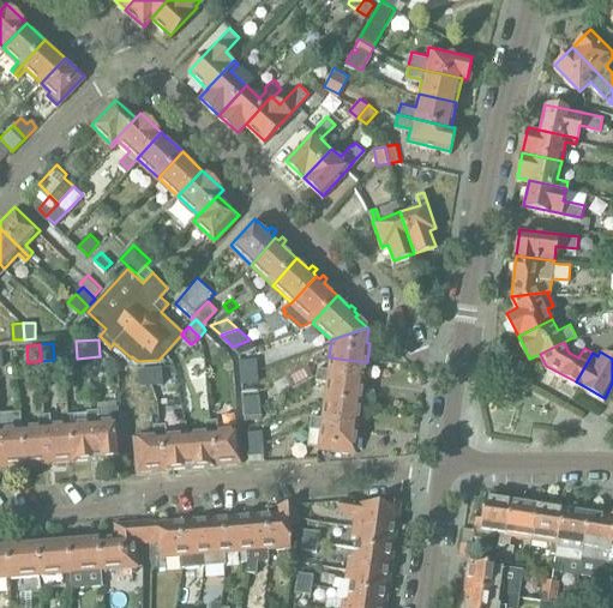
[(241,359),(242,371),(259,369),(259,357),(241,359)]
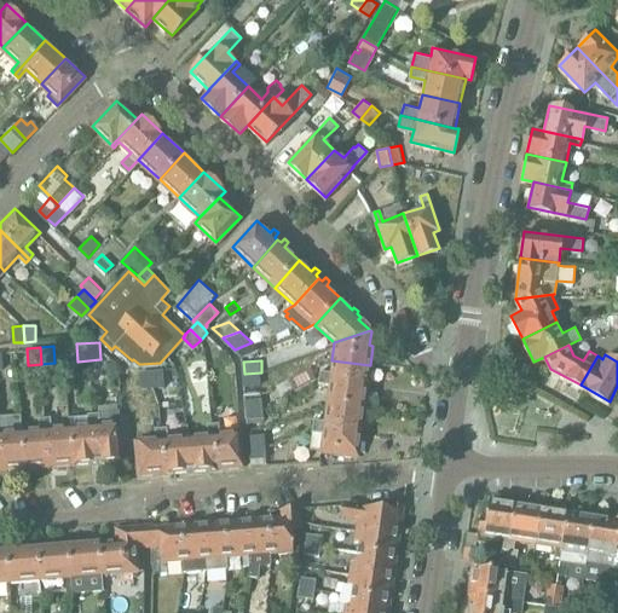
[(318,380),(330,382),(367,387),(370,365),(331,360),(331,369),(321,368),(318,380)]
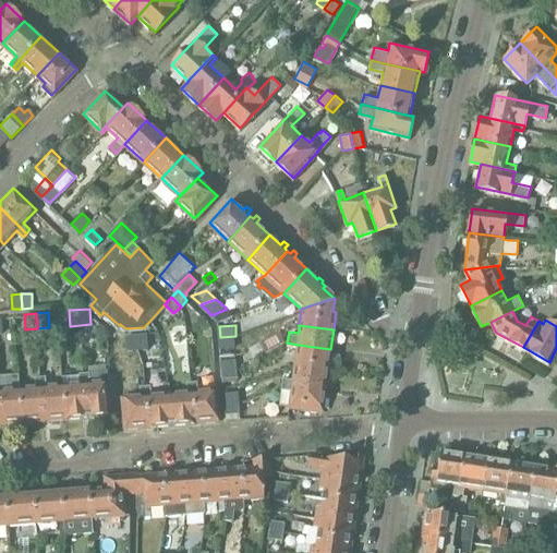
[(128,349),(138,348),(137,333),(126,334),(128,349)]
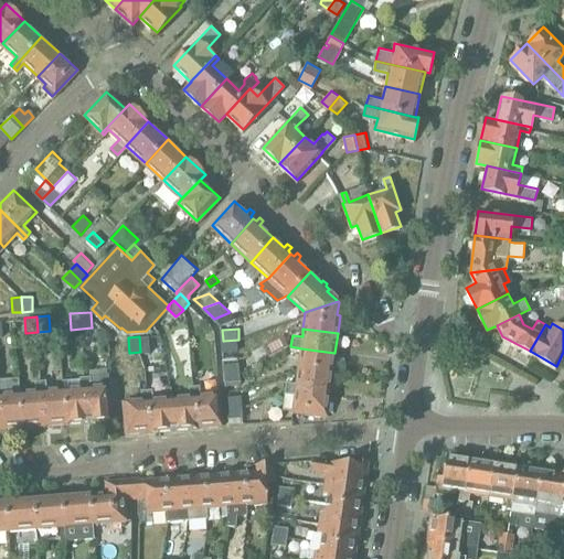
[(140,352),(150,351),(149,336),(139,336),(140,352)]
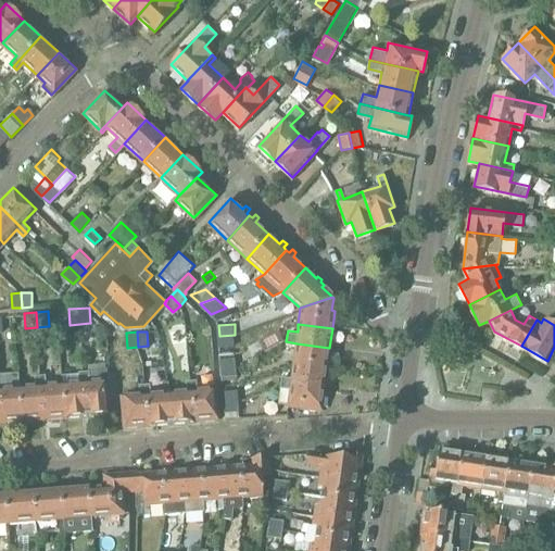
[(235,335),(219,336),(219,346),(235,346),(236,346),(235,335)]
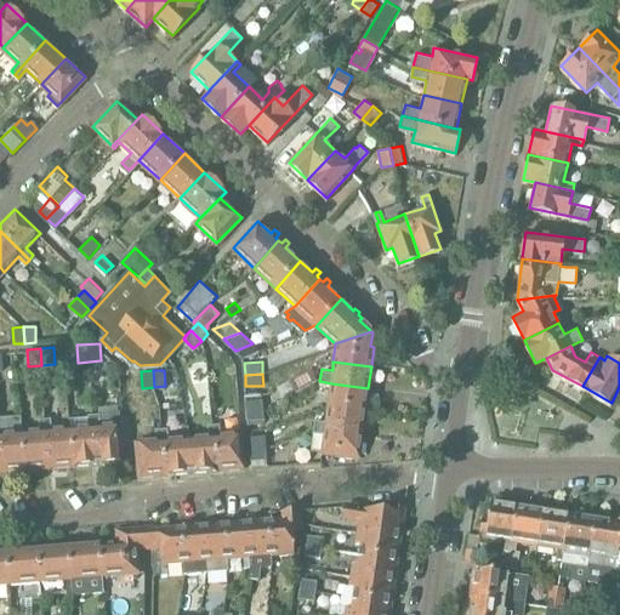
[(331,383),(328,405),(365,410),(368,388),(331,383)]
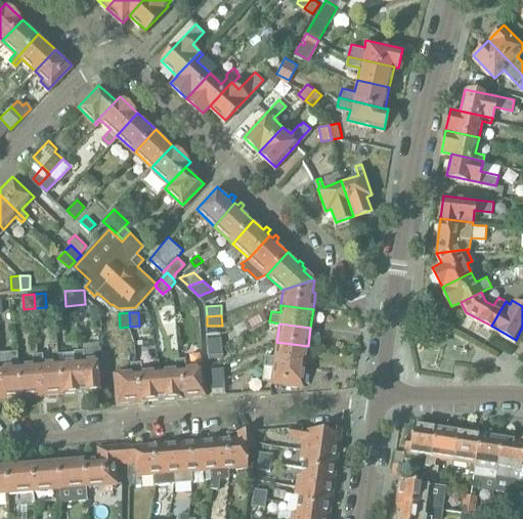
[(208,335),(209,344),(224,343),(223,334),(208,335)]
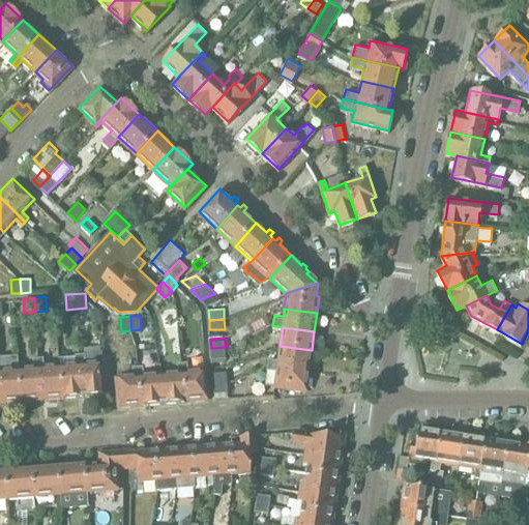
[(310,369),(312,350),(280,346),(278,359),(269,358),(268,362),(310,369)]
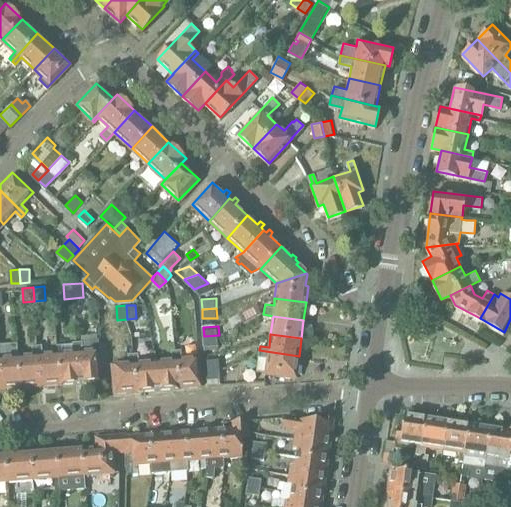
[(220,350),(219,335),(204,336),(205,351),(220,350)]
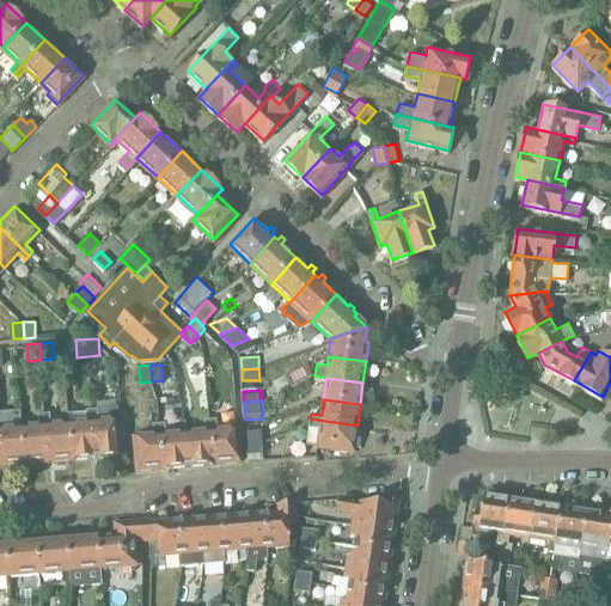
[(98,408),(92,409),(96,455),(121,453),(121,452),(117,406),(98,408)]
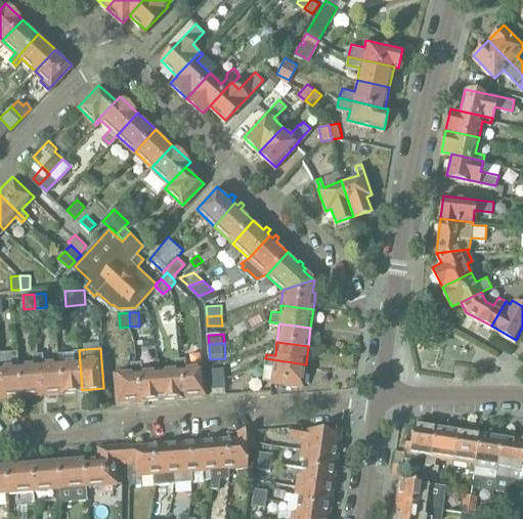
[(6,351),(0,351),(0,396),(20,395),(18,364),(16,350),(6,351)]
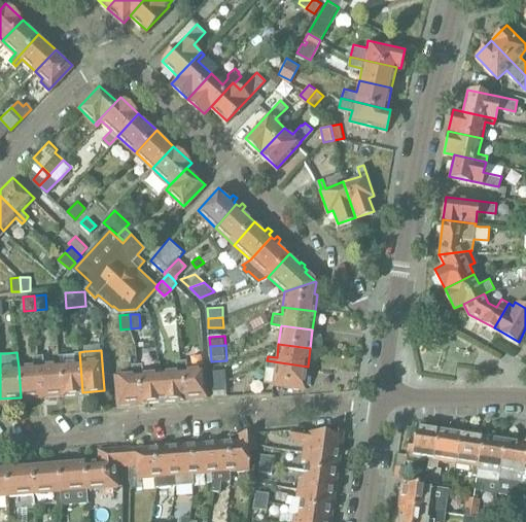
[(74,352),(59,353),(60,363),(62,393),(82,392),(79,352),(74,352)]
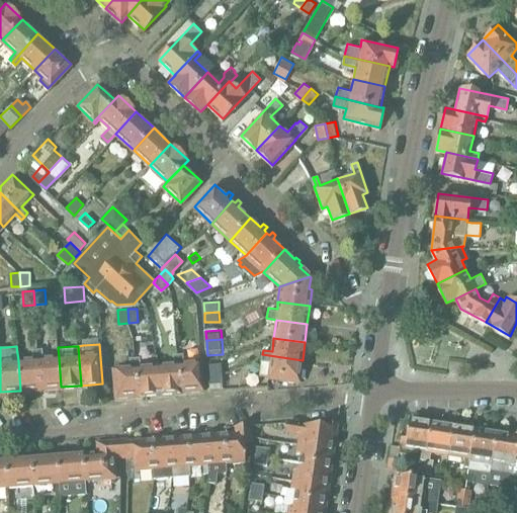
[(33,359),(18,360),(20,391),(40,389),(37,349),(33,350),(32,350),(33,359)]
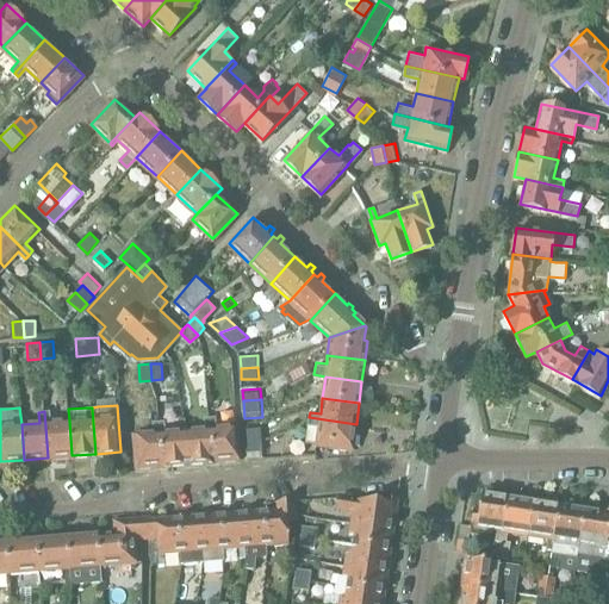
[(50,411),(44,411),(48,458),(72,455),(69,421),(51,422),(50,411)]
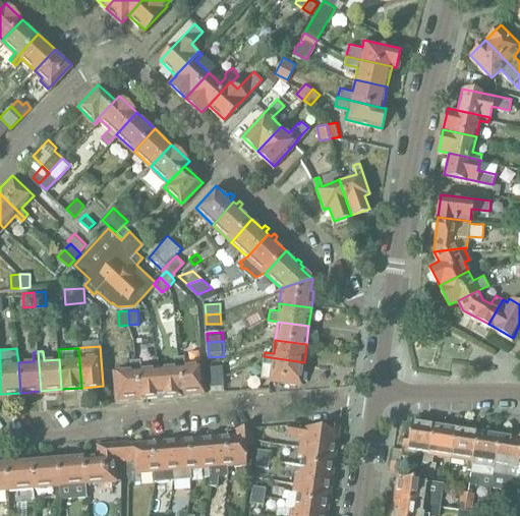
[(161,395),(182,393),(179,356),(174,356),(174,354),(157,356),(161,395)]
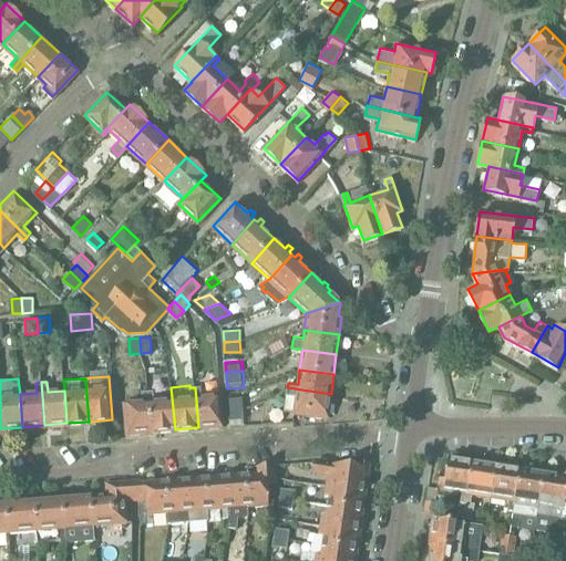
[(201,386),(195,387),(198,427),(223,425),(223,418),(219,394),(201,396),(201,386)]
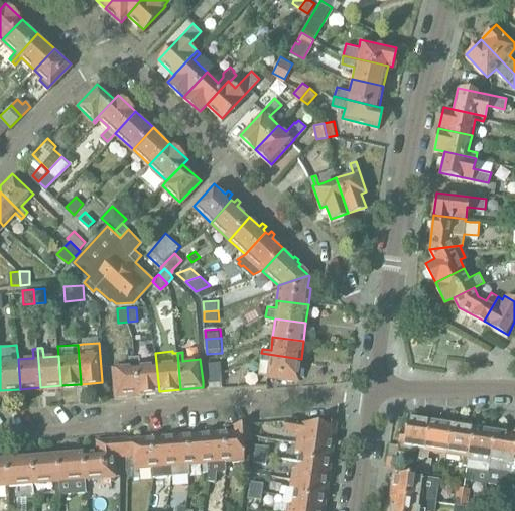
[(137,393),(159,391),(155,353),(138,354),(138,356),(134,356),(137,393)]
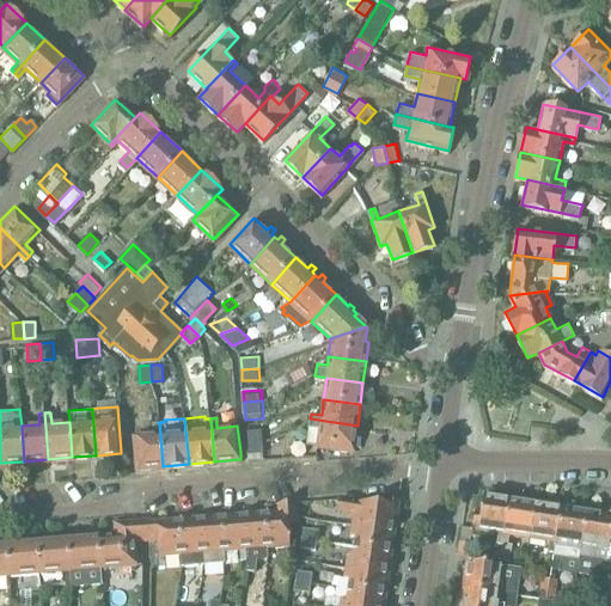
[(354,450),(358,426),(310,418),(310,423),(319,426),(317,445),(354,450)]
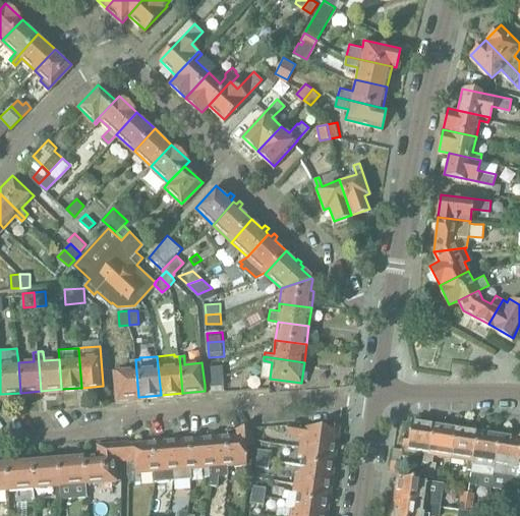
[(116,398),(138,397),(135,359),(131,359),(132,368),(114,370),(116,398)]
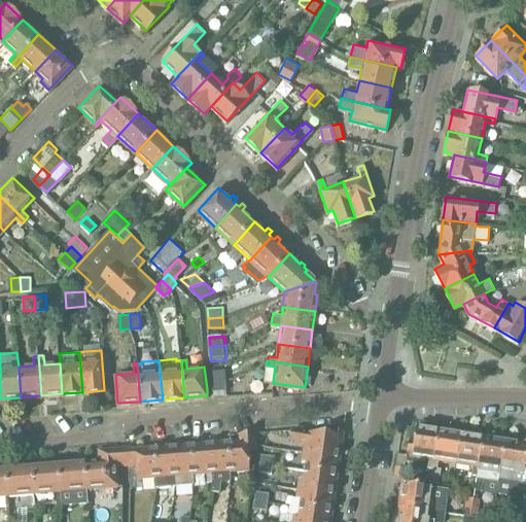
[(225,369),(211,370),(212,380),(226,378),(225,369)]
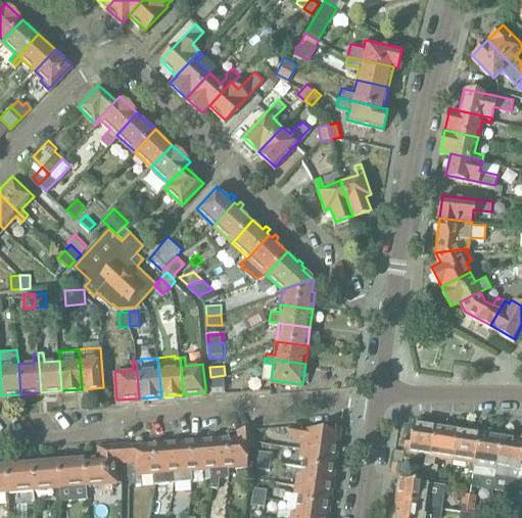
[(225,375),(210,377),(211,386),(225,385),(225,375)]
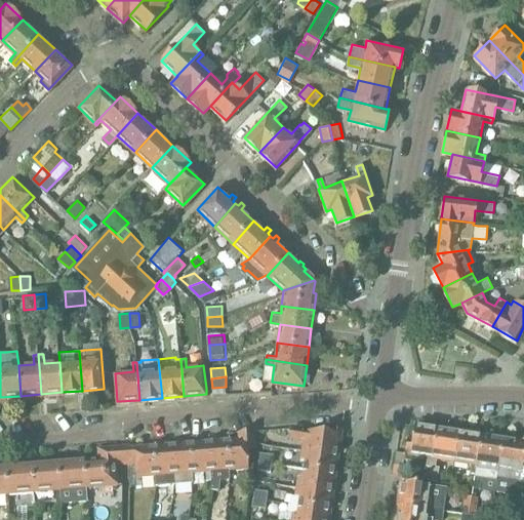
[(290,426),(289,436),(303,438),(301,447),(339,453),(344,420),(344,418),(343,418),(343,420),(341,428),(332,427),(331,432),(291,426),(290,426)]
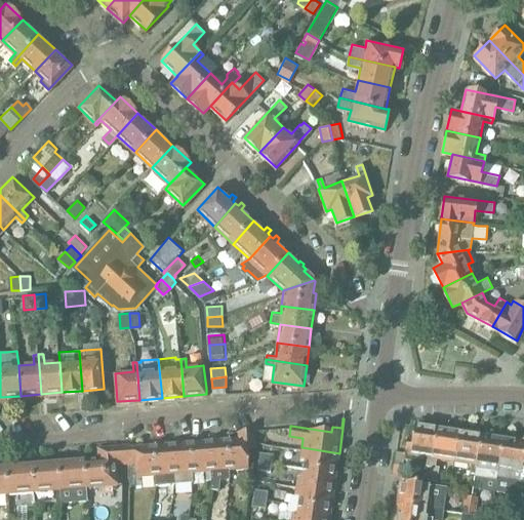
[(396,456),(396,463),(403,464),(404,457),(422,461),(424,453),(428,454),(427,464),(431,464),(434,444),(435,444),(437,436),(434,435),(435,426),(414,423),(412,436),(412,437),(407,437),(405,450),(397,449),(396,456)]
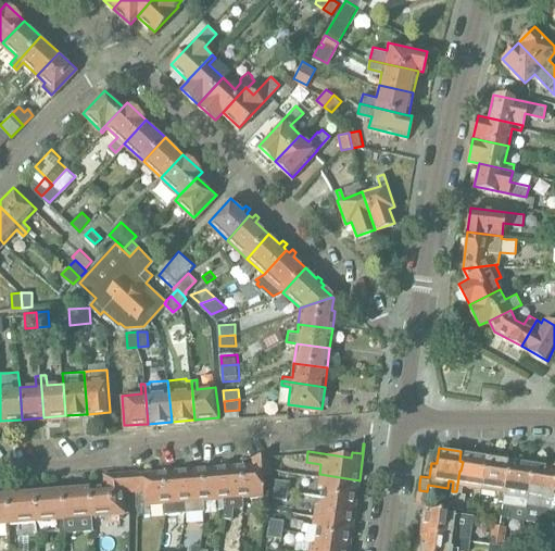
[(456,498),(454,509),(463,510),(466,493),(462,492),(463,484),(481,486),(486,455),(461,451),(459,461),(463,462),(461,471),(459,471),(456,491),(457,492),(456,498)]
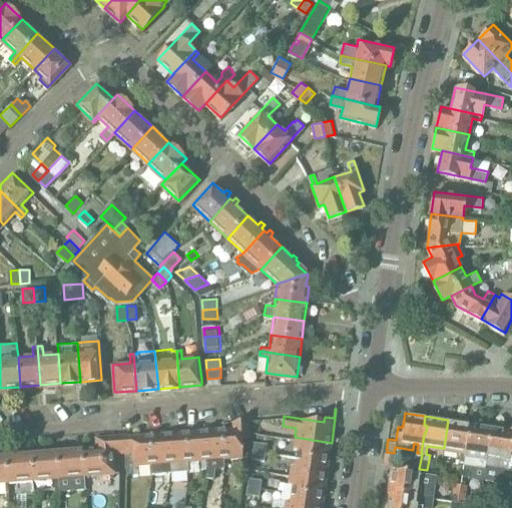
[(231,427),(222,428),(224,457),(242,456),(241,450),(247,450),(250,441),(250,436),(248,419),(231,420),(231,427)]
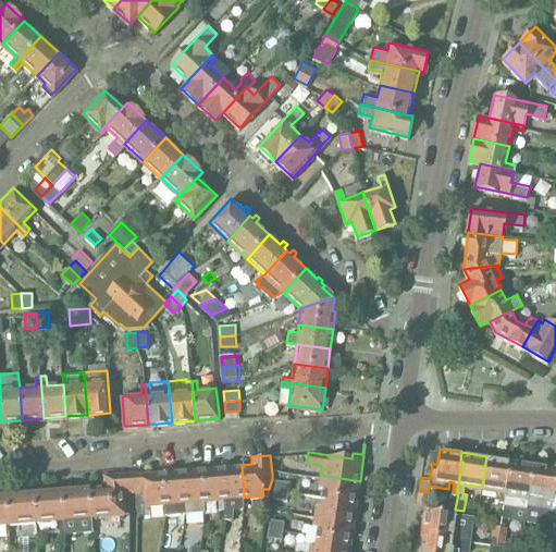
[(486,456),(482,487),(501,490),(499,500),(503,500),(506,479),(508,479),(510,470),(507,469),(508,460),(486,456)]
